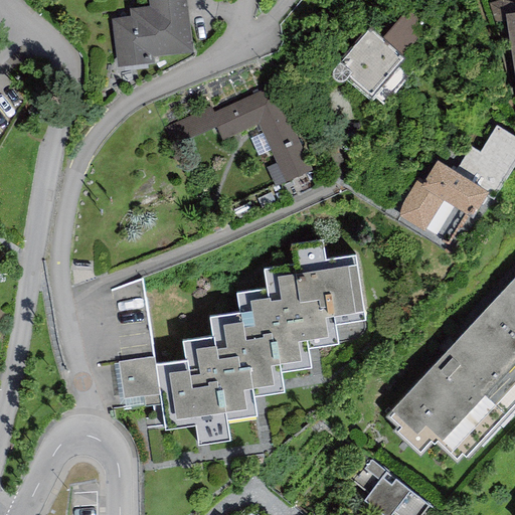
[(185,0),(148,0),(149,6),(130,8),(131,16),(111,19),(118,67),(155,63),(154,57),(193,52),(185,0)]
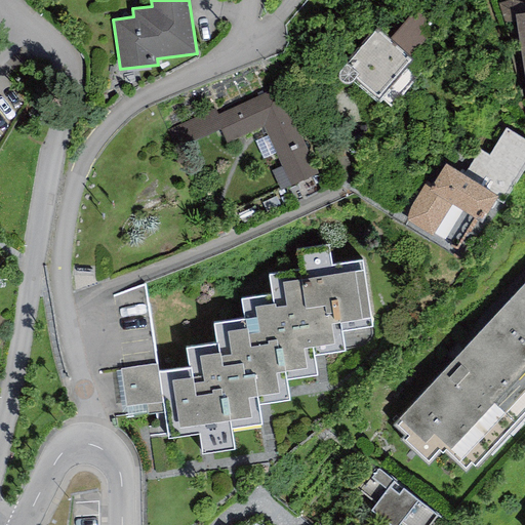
[(517,13),(515,0),(514,0),(498,3),(507,30),(517,28),(515,13),(517,13)]
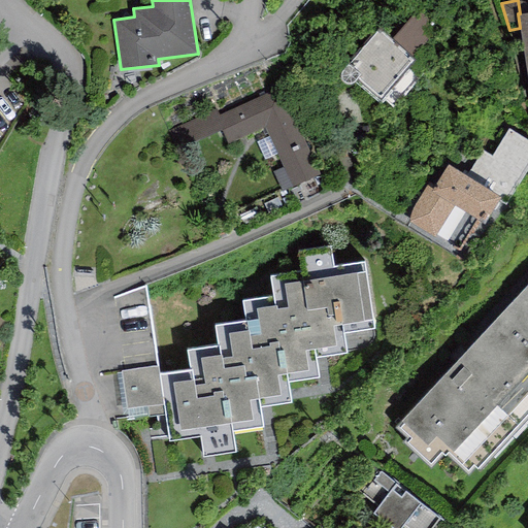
[(417,10),(391,40),(411,58),(437,27),(417,10)]
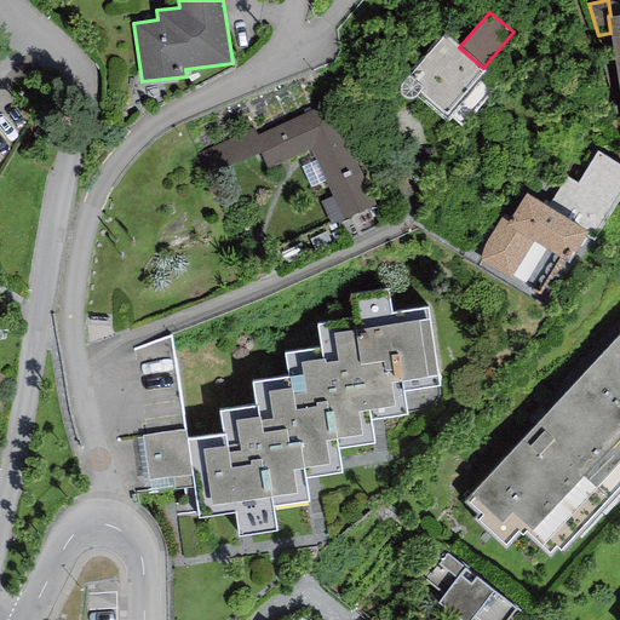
[(619,13),(610,16),(608,16),(610,33),(619,97),(619,13)]
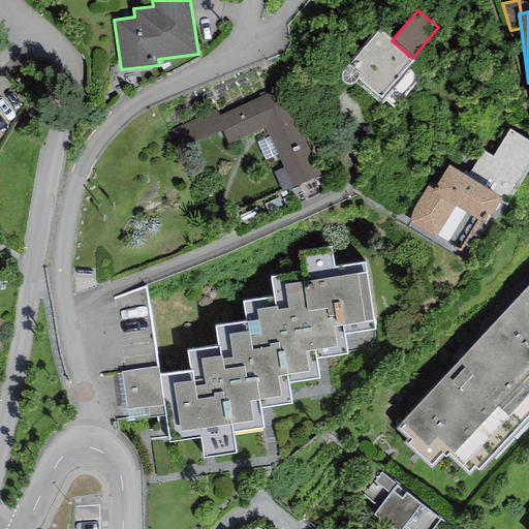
[(392,40),(378,28),(348,64),(343,69),(341,72),(341,76),(342,81),(344,83),(346,85),(349,85),(352,84),(354,82),(381,104),(393,91),(389,89),(413,59),(412,58),(392,40)]
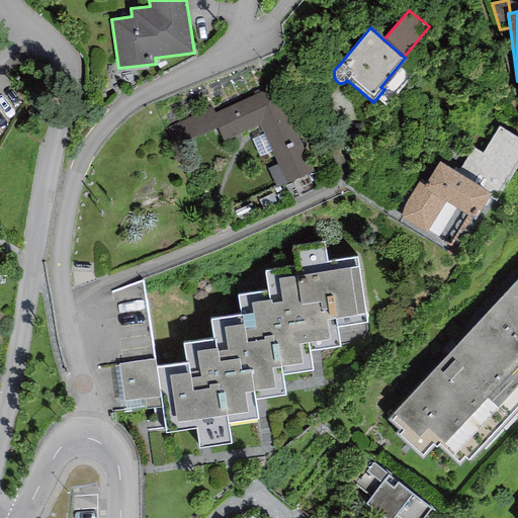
[(212,107),(181,120),(190,141),(218,128),(224,142),(260,124),(278,164),(268,169),(277,189),(314,173),(304,150),(275,86),(214,112),(212,107)]
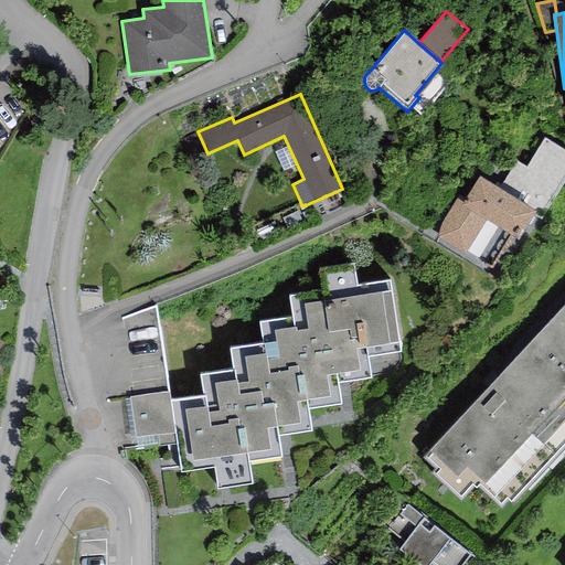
[(441,222),(437,236),(465,254),(486,220),(519,240),(533,215),(541,220),(564,180),(564,150),(544,137),(526,168),(514,161),(499,188),(479,177),(465,199),(458,195),(441,222)]
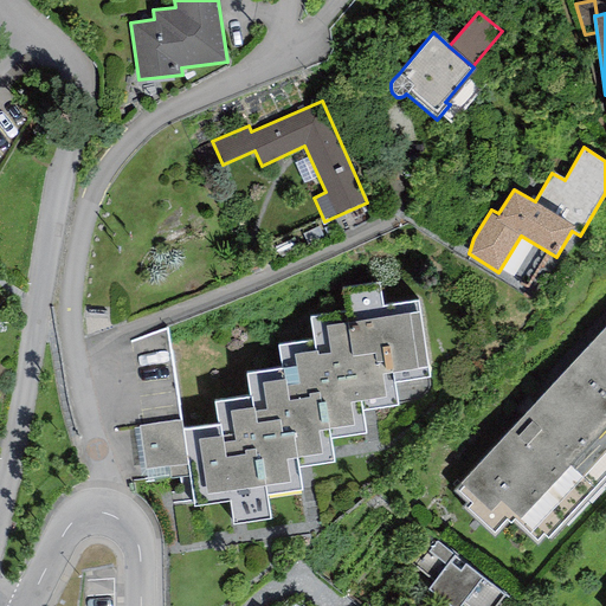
[(219,425),(149,434),(155,476),(197,470),(201,507),(236,502),(239,524),(282,517),(279,495),(314,490),(310,466),(345,462),(341,438),(374,433),(371,412),(407,406),(405,384),(440,379),(429,301),(389,307),(387,288),(349,294),(353,315),(317,320),(321,342),(283,347),(285,371),(251,375),(255,397),(216,403),(219,425)]
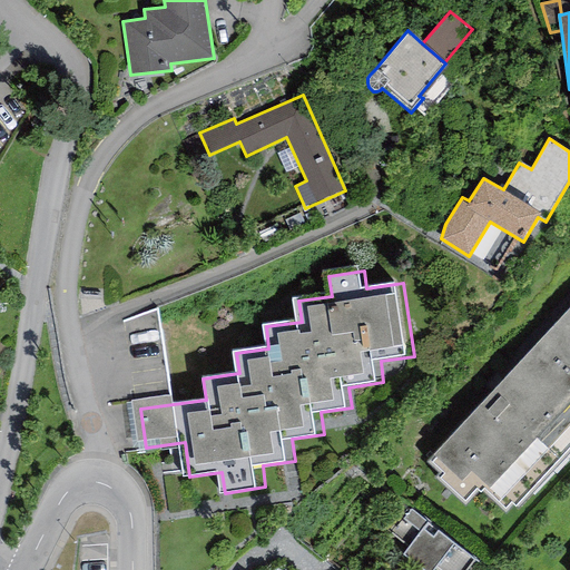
[(569,458),(569,312),(431,460),(503,528),(569,458)]
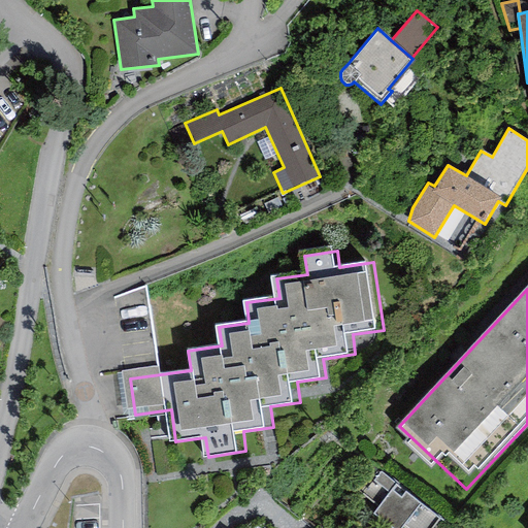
[(361,492),(378,506),(372,513),(391,527),(399,527),(402,525),(405,527),(430,527),(439,518),(380,469),(361,492)]
